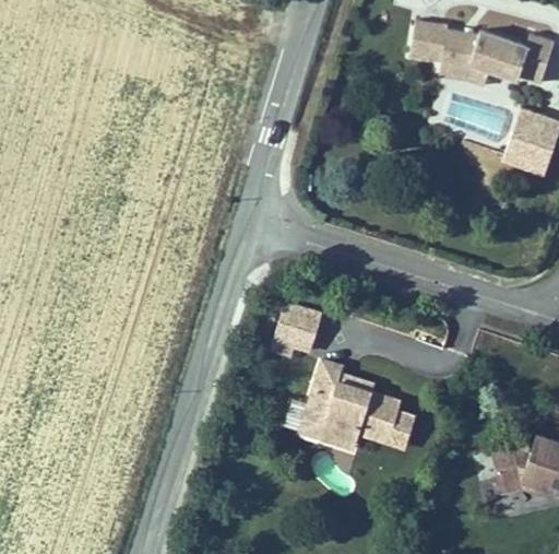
[(447,27),(414,24),(411,59),(441,62),(440,79),(464,81),(484,87),(488,72),(514,81),(515,75),(539,84),(544,73),(552,45),(531,37),(527,46),(480,31),(478,36),(447,33),(447,27)]
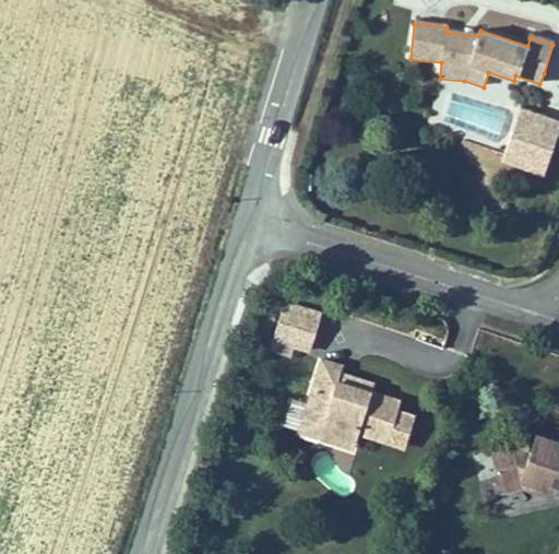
[(542,175),(558,124),(558,120),(520,108),(502,162),(542,175)]
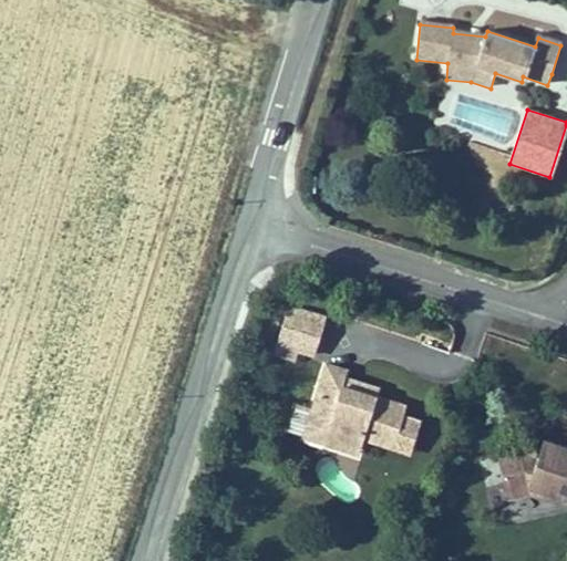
[(298,352),(315,356),(327,320),(289,309),(278,345),(298,352)]
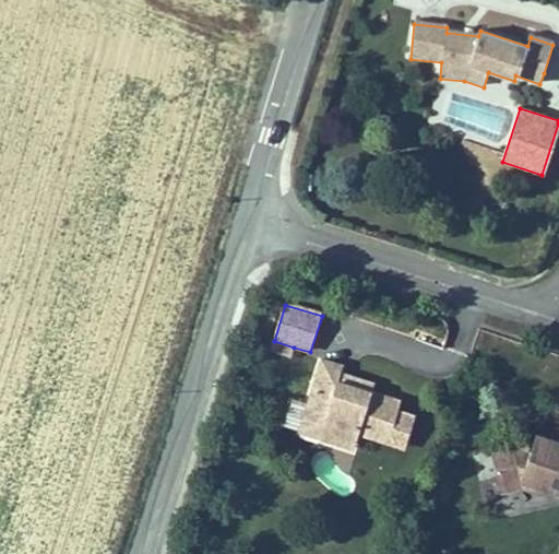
[(294,348),(274,341),(271,352),(290,357),(294,348)]
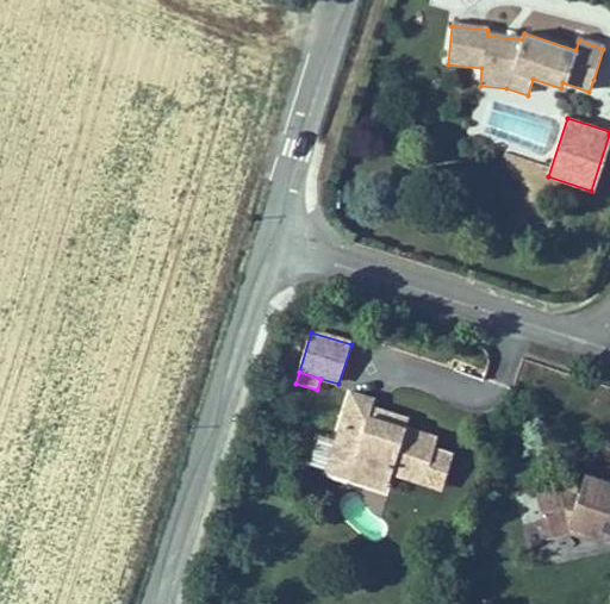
[(406,425),(369,415),(372,408),(374,400),(349,393),(331,454),(353,461),(350,468),(388,480),(390,477),(441,492),(452,453),(433,448),(436,437),(405,429),(406,425)]
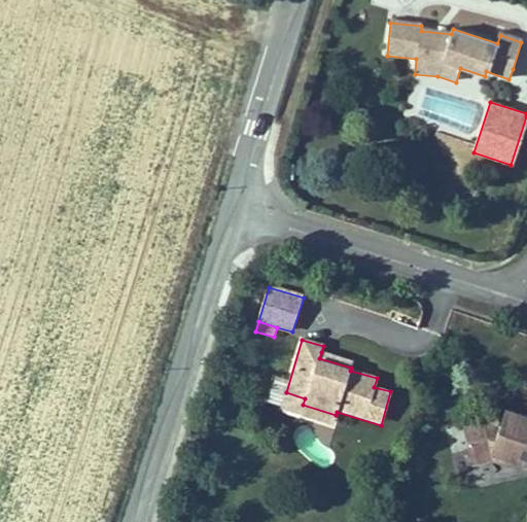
[(319,358),(351,368),(353,361),(321,352),(319,358)]
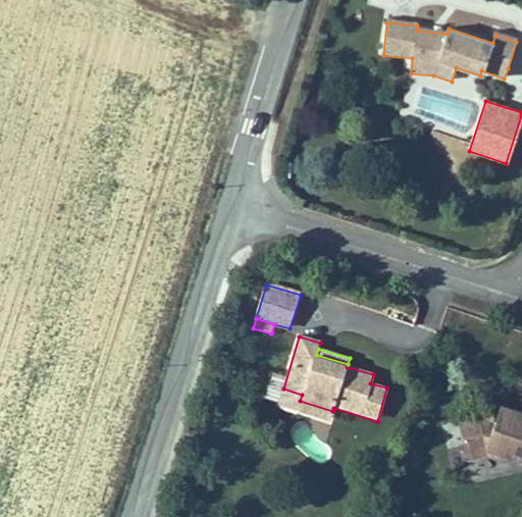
[(278,405),(329,419),(332,411),(300,401),(302,395),(283,389),(278,405)]
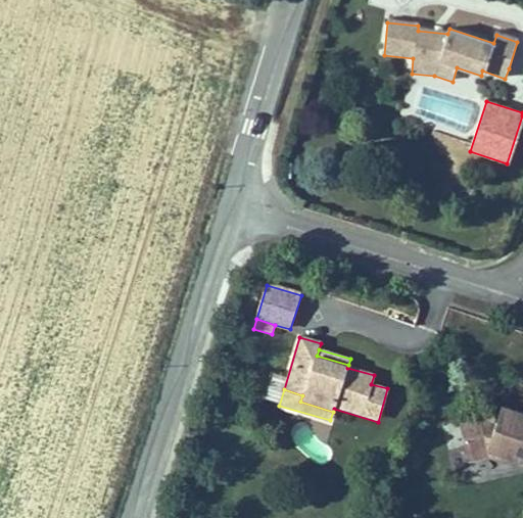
[(475,411),(457,417),(466,450),(490,443),(505,448),(522,454),(522,412),(502,405),(496,418),(475,411)]
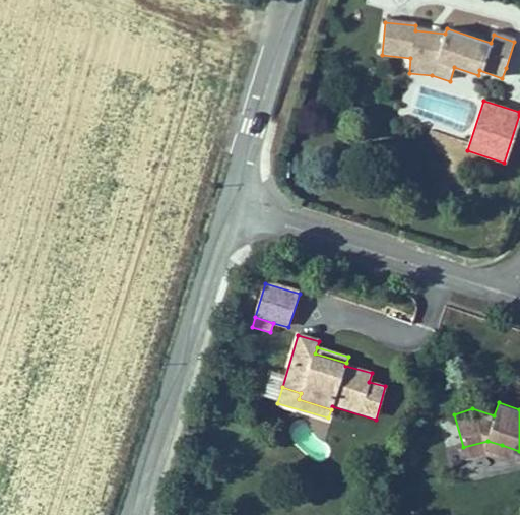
[(488,441),(463,447),(465,456),(484,449),(499,454),(502,445),(488,441)]
